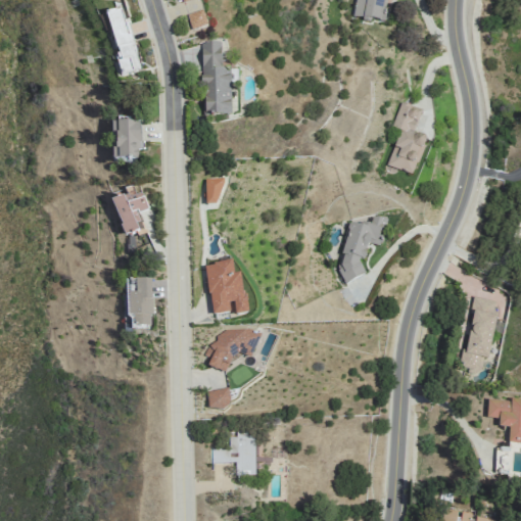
[(188,12),(204,9),(202,0),(186,0),(188,12)]
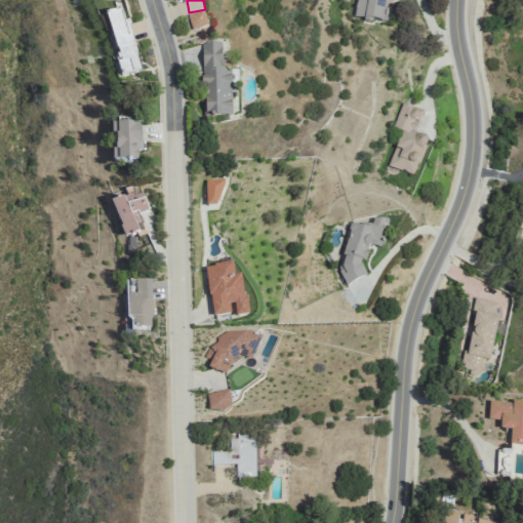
[(360,0),(358,14),(387,18),(389,0),(360,0)]
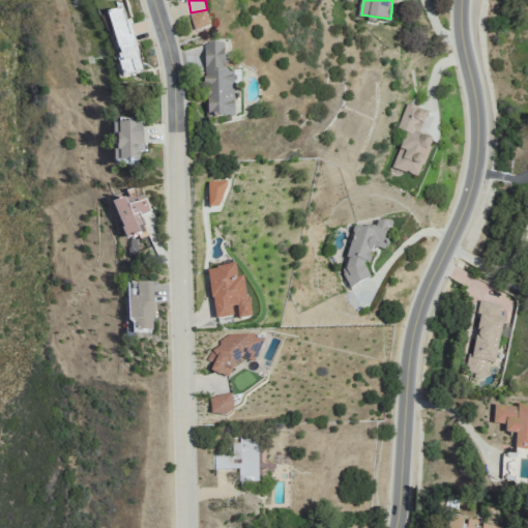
[(110,11),(122,60),(118,61),(122,76),(143,70),(126,6),(110,11)]
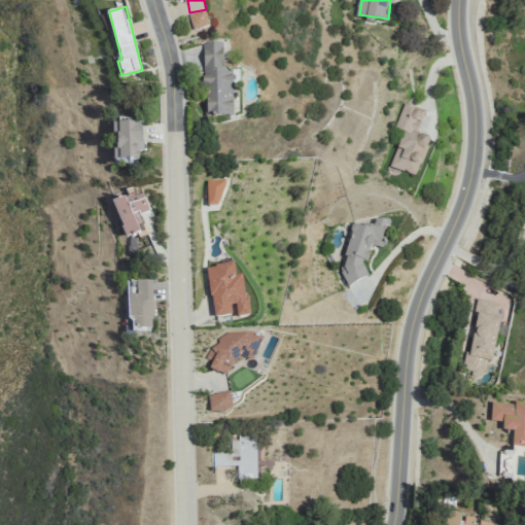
[(190,13),(194,29),(210,26),(207,10),(190,13)]
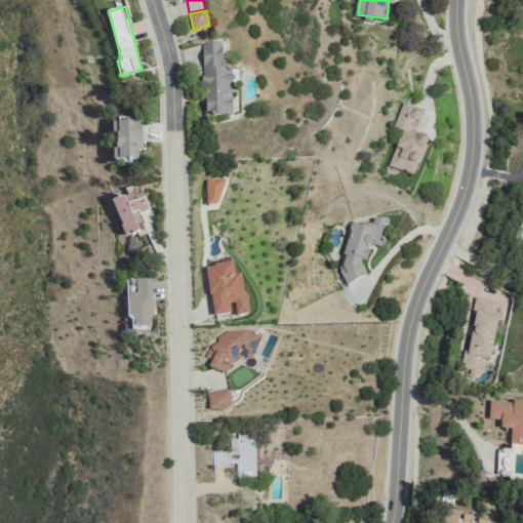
[(203,42),(205,115),(233,115),(233,82),(240,81),(240,67),(224,68),(223,42),(203,42)]
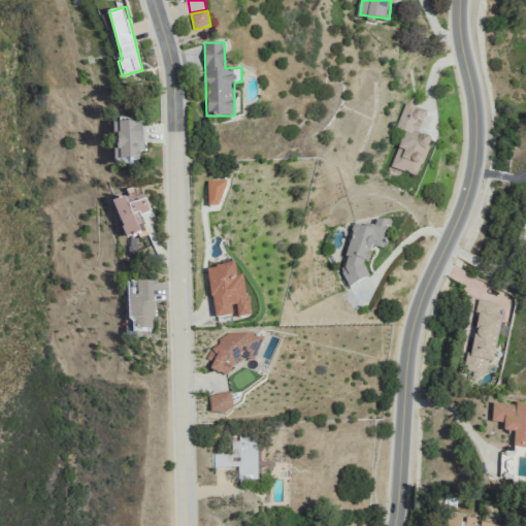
[(419,132),(427,109),(405,101),(397,127),(403,129),(391,164),(419,174),(432,137),(419,132)]
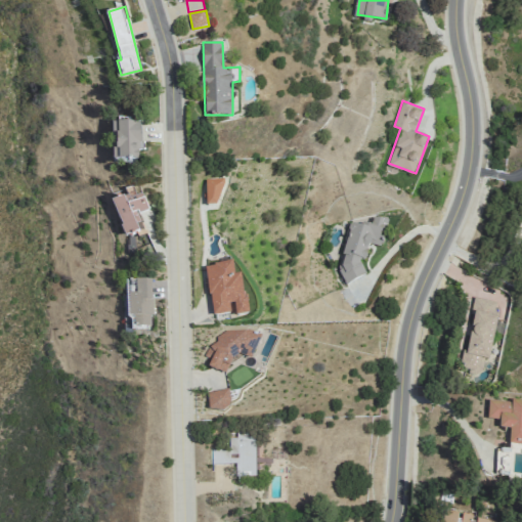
[(113,120),(114,159),(142,158),(141,120),(113,120)]
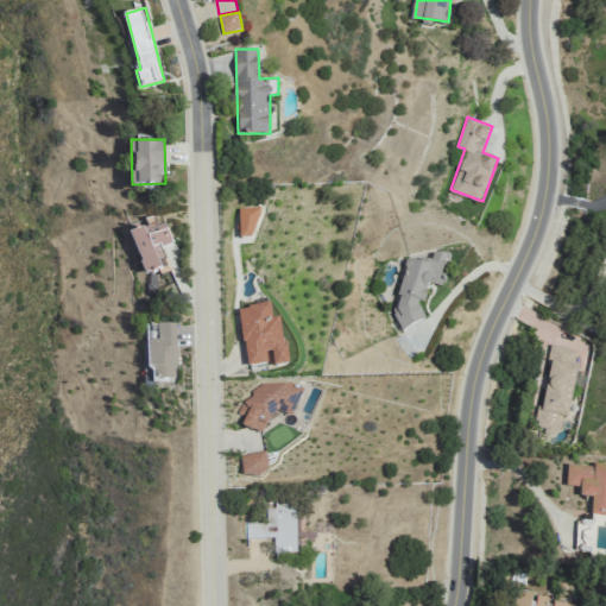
[(258,207),(240,207),(240,235),(258,237),(258,207)]
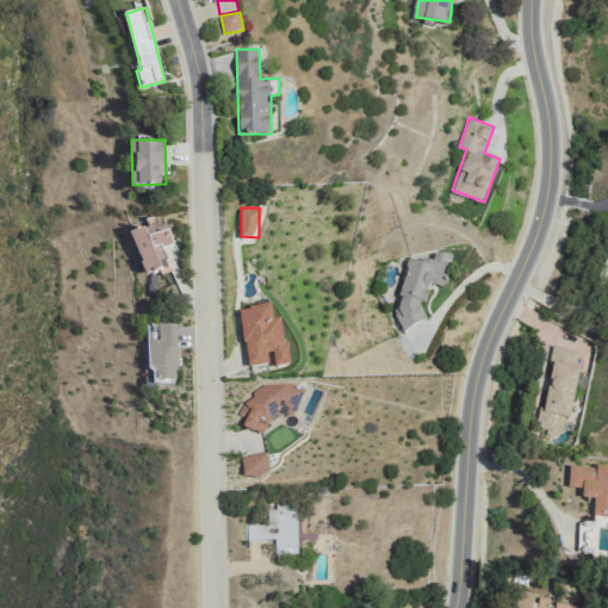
[(174,242),(167,222),(160,225),(155,213),(147,217),(149,225),(131,233),(148,274),(167,266),(160,248),(174,242)]
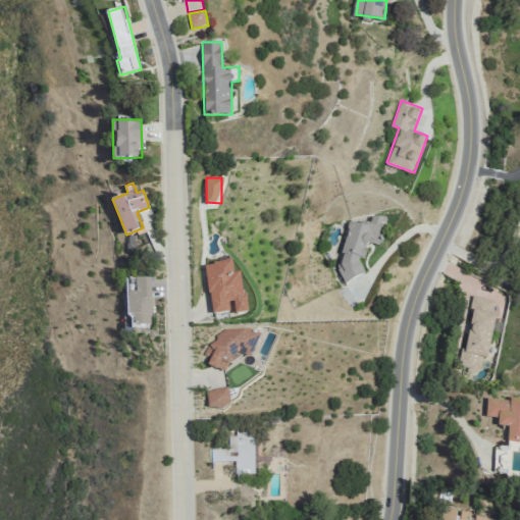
[(340,268),(346,281),(366,272),(359,258),(366,255),(369,242),(380,244),(386,216),(372,214),(372,217),(362,222),(349,219),(340,268)]
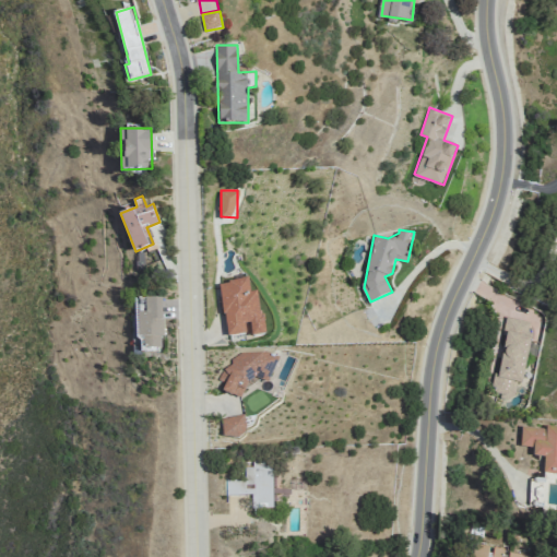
[(227,335),(250,333),(250,336),(264,334),(260,291),(251,292),(250,279),(222,281),(227,335)]
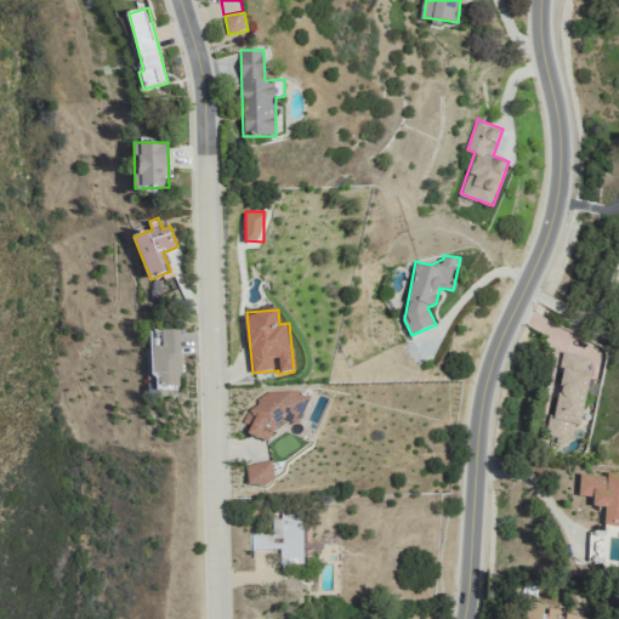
[(155,386),(182,386),(181,329),(154,330),(155,386)]
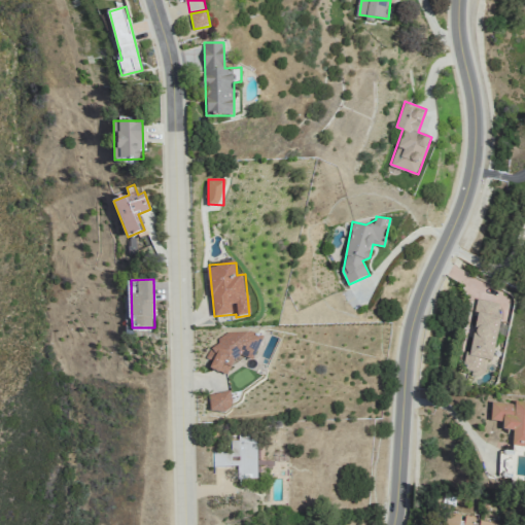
[(502,310),(498,310),(499,301),(478,296),(475,314),(478,314),(470,351),(466,350),(463,370),(485,374),(488,358),(494,359),(502,310)]
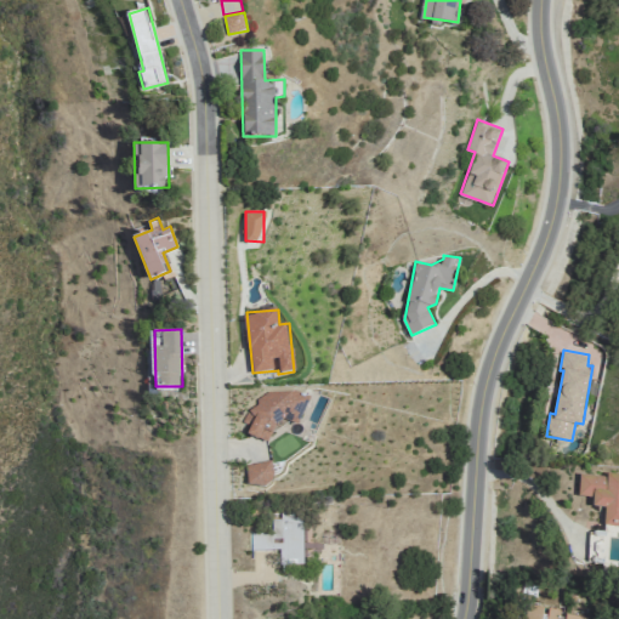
[(311,399),(266,380),(248,422),(253,424),(249,432),(270,442),(280,416),(300,425),(311,399)]
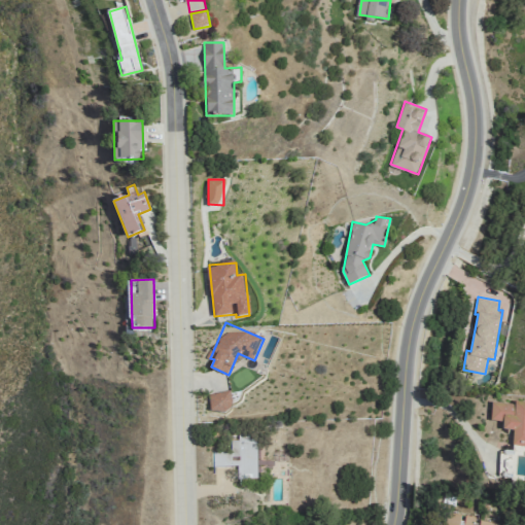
[(212,413),(234,409),(232,390),(210,393),(212,413)]
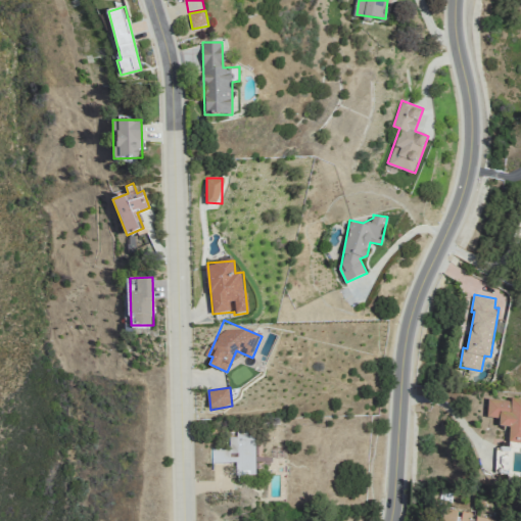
[(520,397),(488,396),(487,416),(501,417),(500,425),(511,425),(510,439),(520,440),(520,397)]
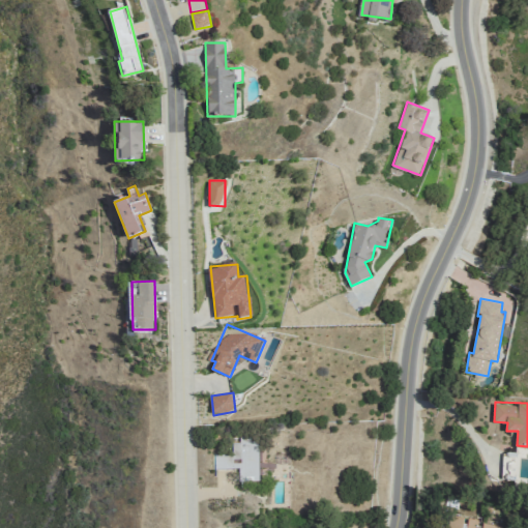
[(215,452),(215,467),(239,467),(240,480),(260,480),(259,437),(233,438),(233,451),(215,452)]
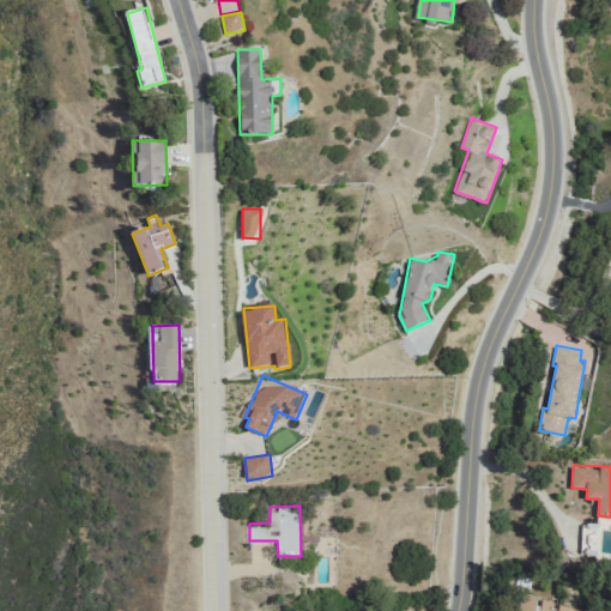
[(519,610),(581,610),(582,608),(555,603),(555,599),(540,598),(522,596),(519,610)]
